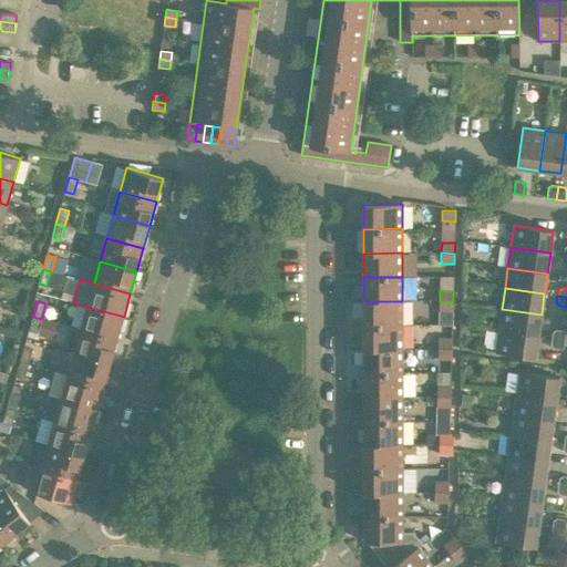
[(364,301),(364,325),(402,325),(402,301),(364,301)]
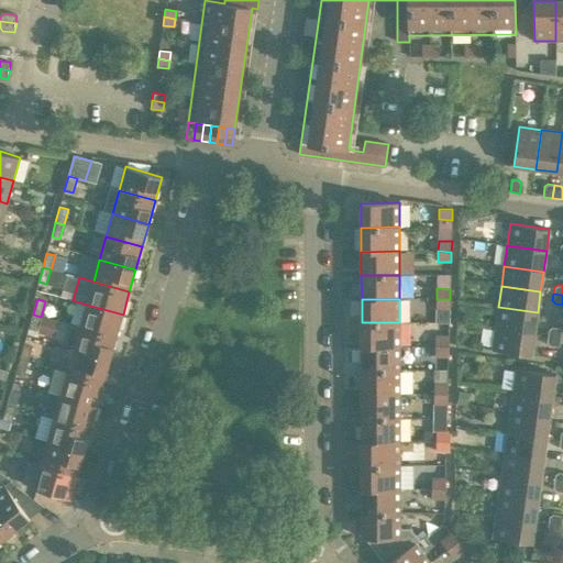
[(450,299),(437,299),(437,309),(450,309),(450,299)]
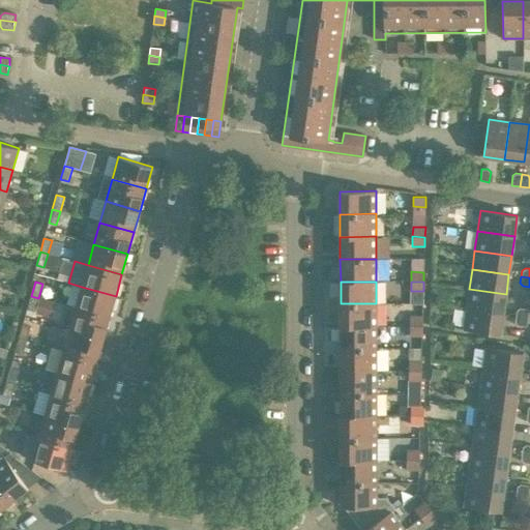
[(110,318),(116,296),(82,287),(76,308),(110,318)]
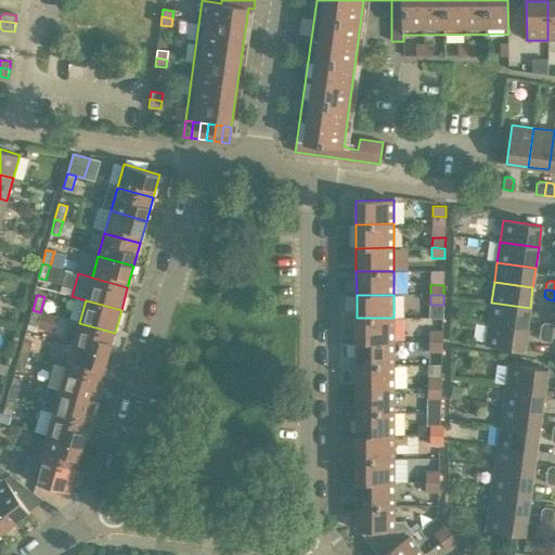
[(527,328),(530,308),(491,302),(488,323),(527,328)]
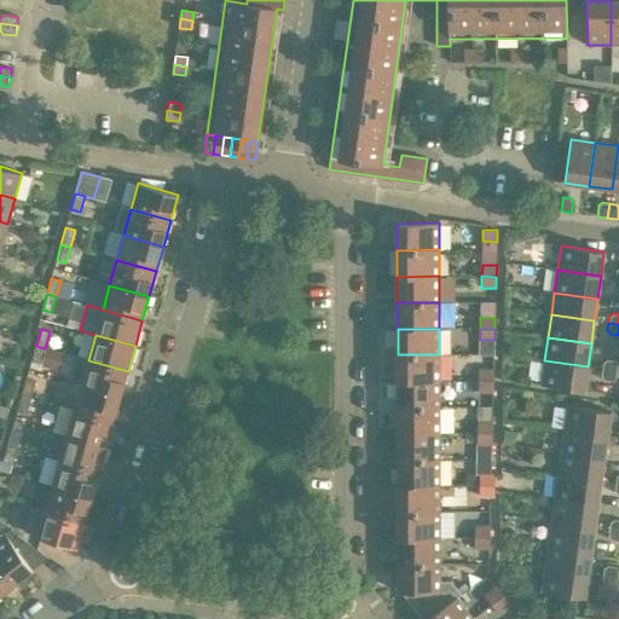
[(45,348),(36,346),(32,362),(41,364),(45,348)]
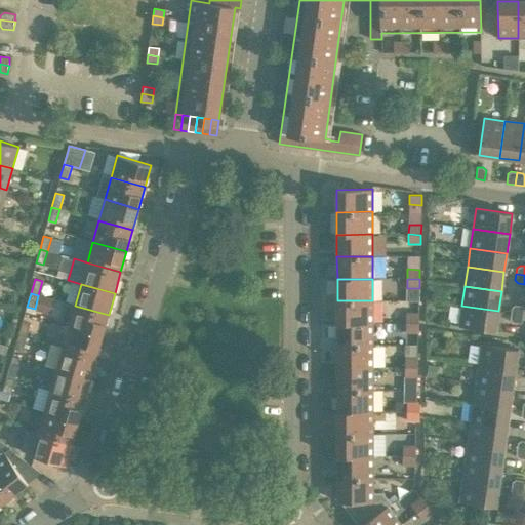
[(337,300),(337,323),(372,323),(372,300),(337,300)]
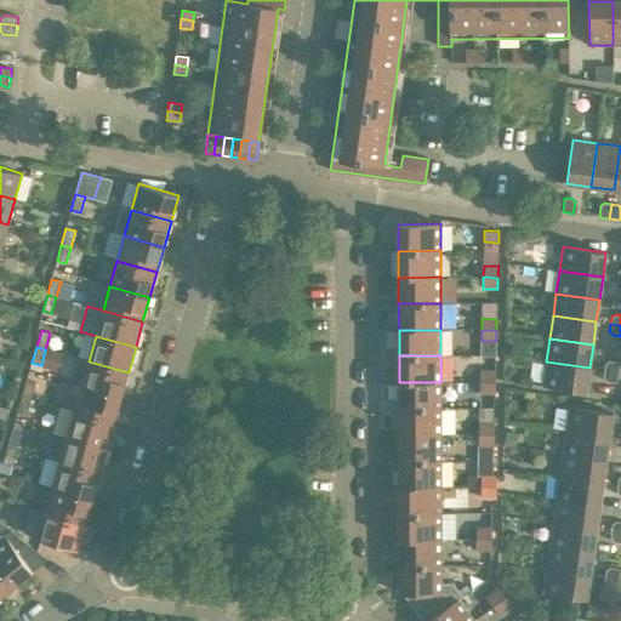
[(604,370),(619,372),(620,362),(609,360),(605,363),(604,370)]
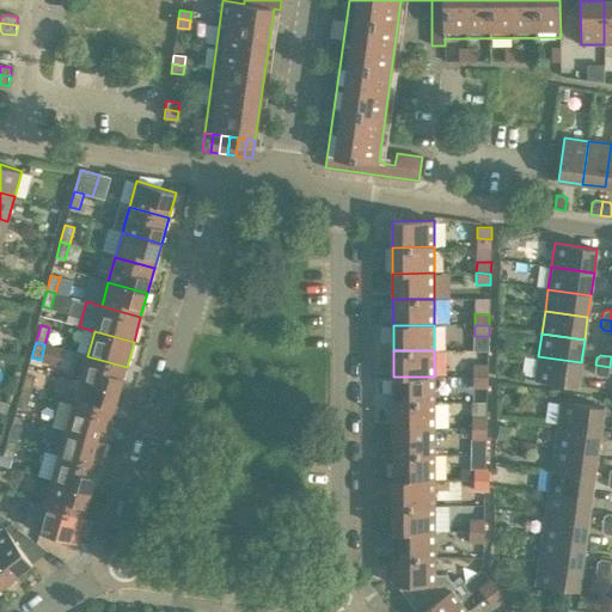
[(87,356),(80,381),(120,392),(127,367),(87,356)]
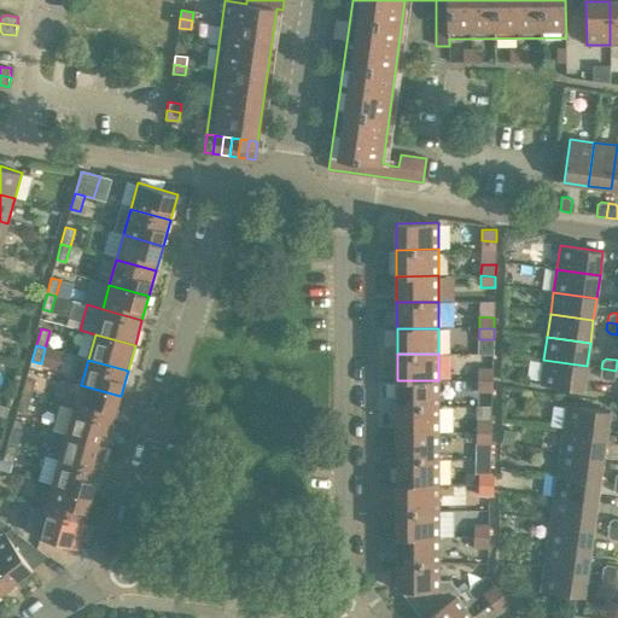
[(587,366),(543,360),(541,384),(583,390),(587,366)]
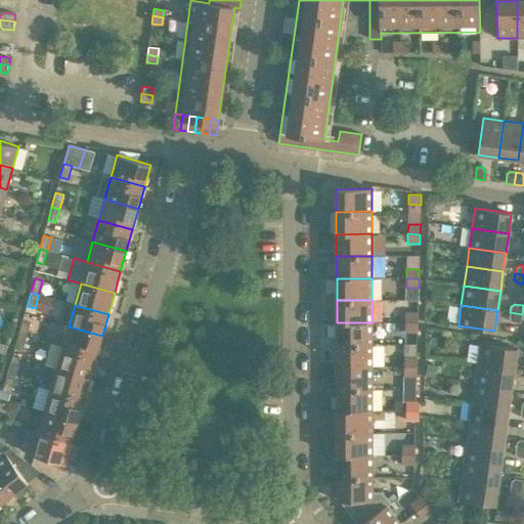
[(522,314),(510,312),(509,318),(511,321),(521,322),(522,314)]
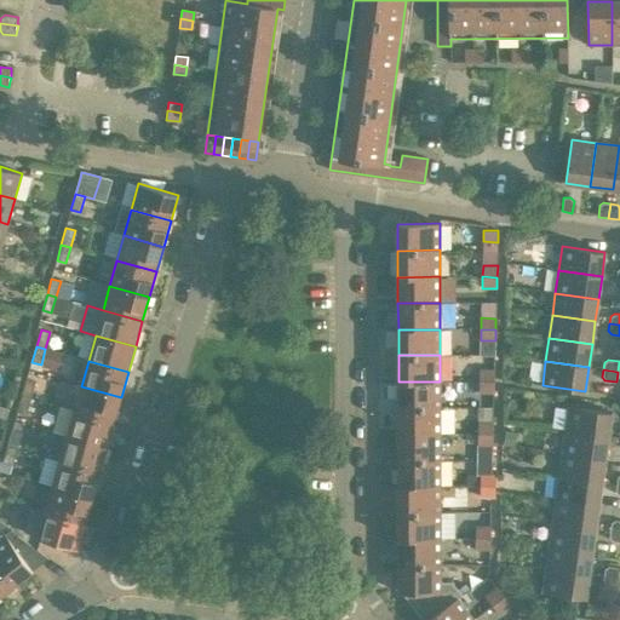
[(480,382),(494,382),(494,371),(480,371),(480,382)]
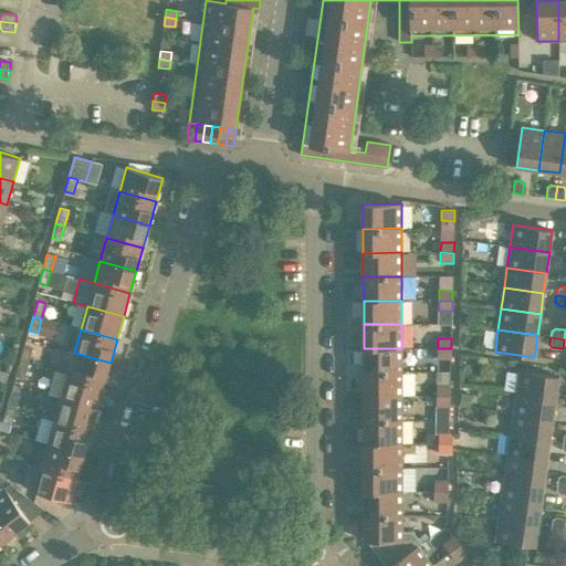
[(20,362),(29,364),(32,349),(24,347),(20,362)]
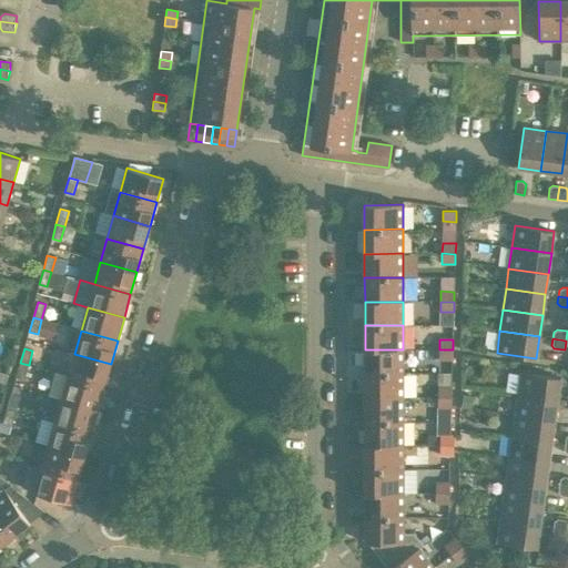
[(365,350),(365,374),(403,373),(403,350),(365,350)]
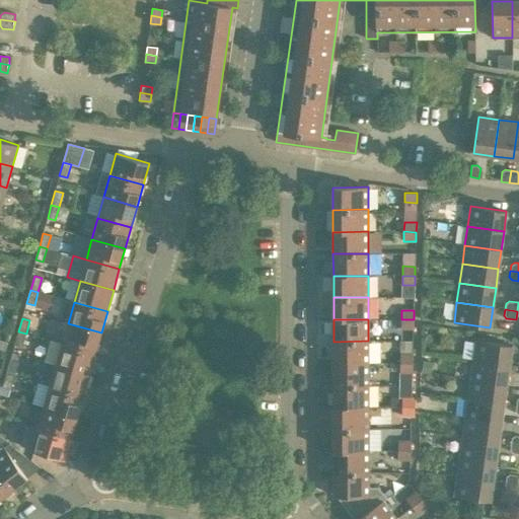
[(414,319),(401,319),(401,328),(414,328),(414,319)]
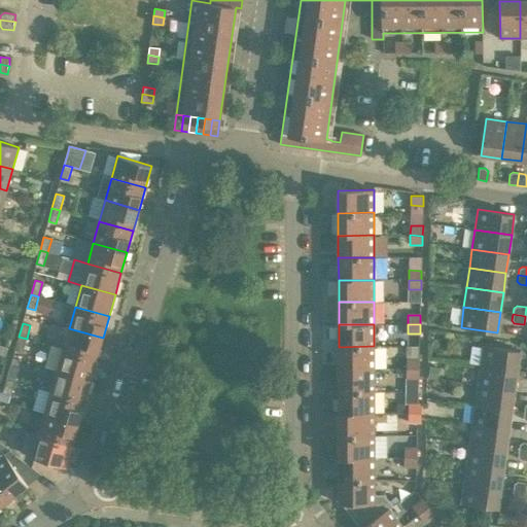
[(97,358),(103,338),(69,328),(63,349),(97,358)]
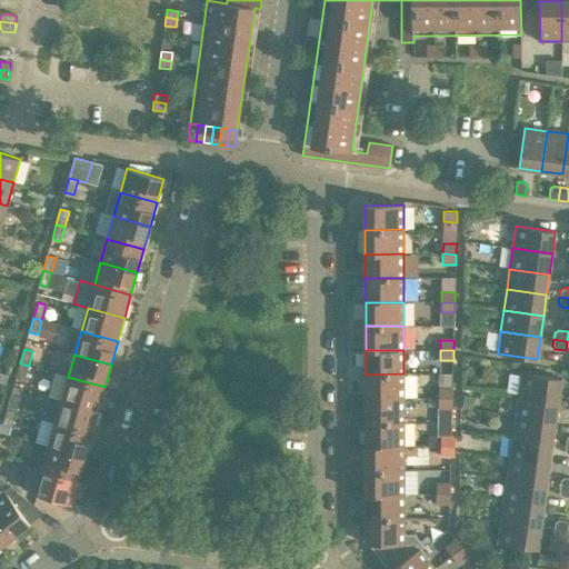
[(29,366),(20,363),(16,378),(25,380),(29,366)]
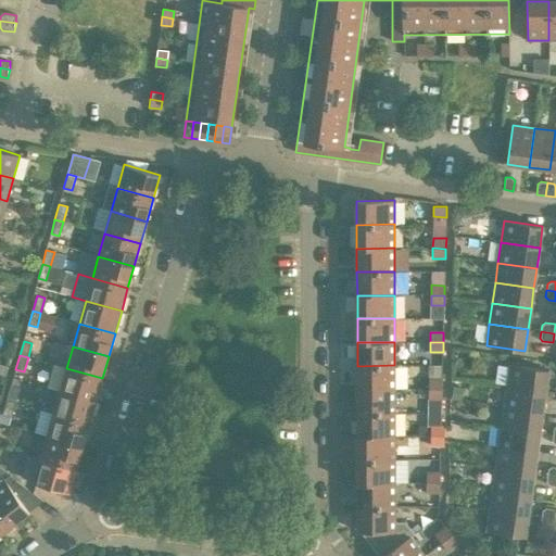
[(509,364),(507,386),(545,391),(548,369),(509,364)]
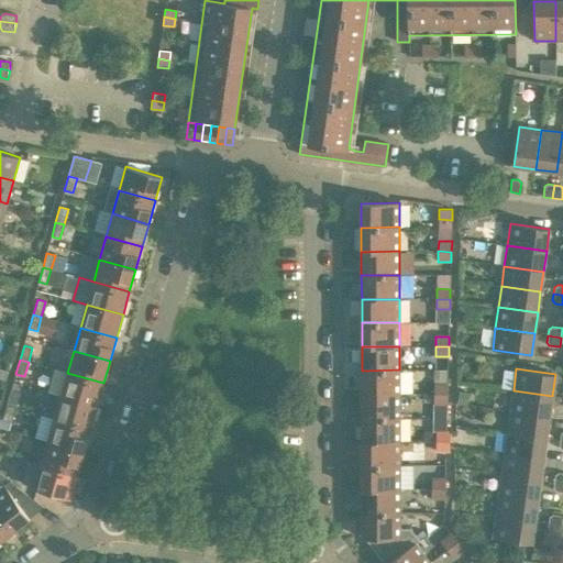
[(61,395),(61,396),(97,406),(103,383),(67,373),(54,370),(48,392),(61,395)]
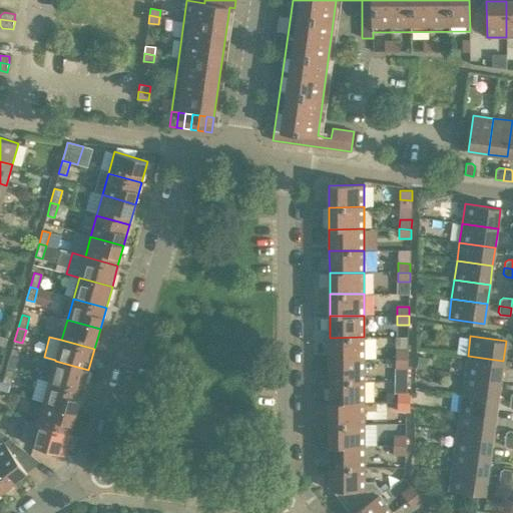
[(330,338),(330,359),(364,359),(364,337),(330,338)]
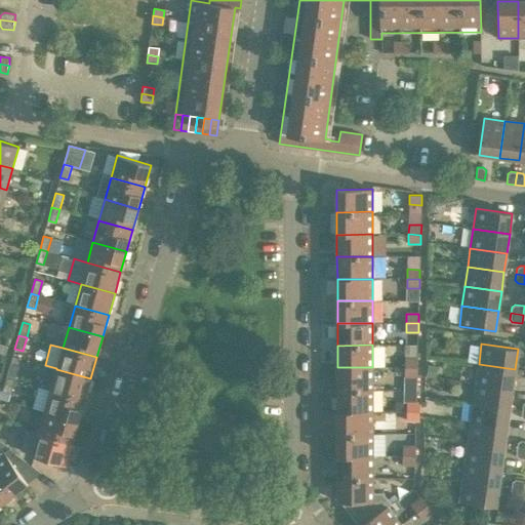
[(405,367),(417,367),(417,358),(405,358),(405,367)]
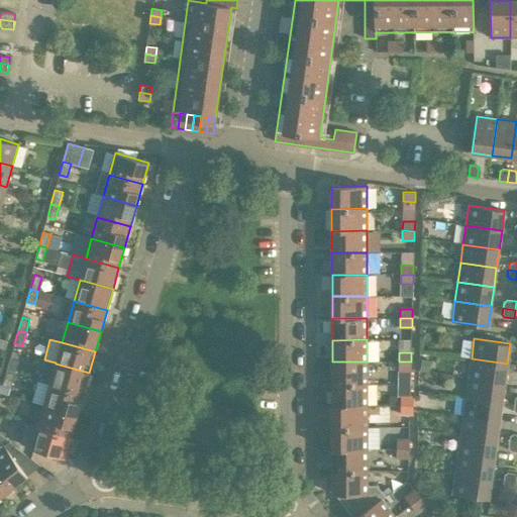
[(10,357),(6,372),(14,374),(18,359),(10,357)]
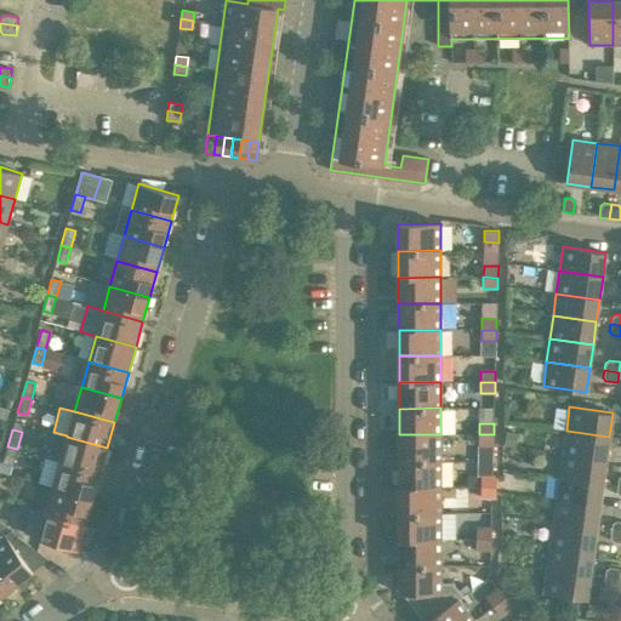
[(567,431),(563,454),(607,460),(609,437),(567,431)]
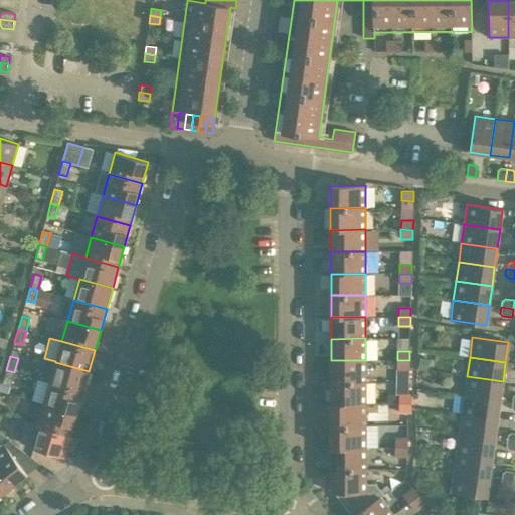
[(331,360),(331,382),(365,382),(365,360),(331,360)]
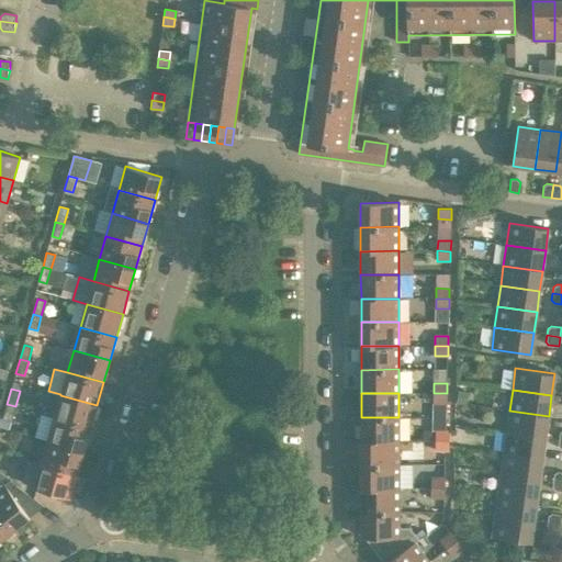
[(434,403),(434,415),(447,415),(447,393),(434,393),(434,403)]
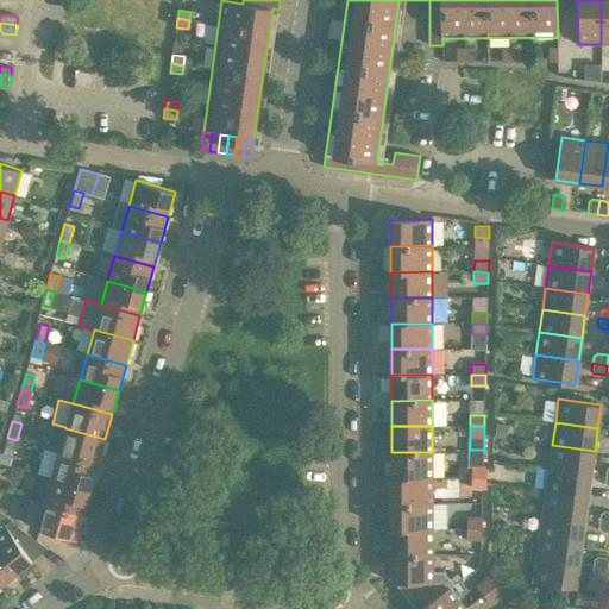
[(98,464),(105,439),(66,428),(58,453),(98,464)]
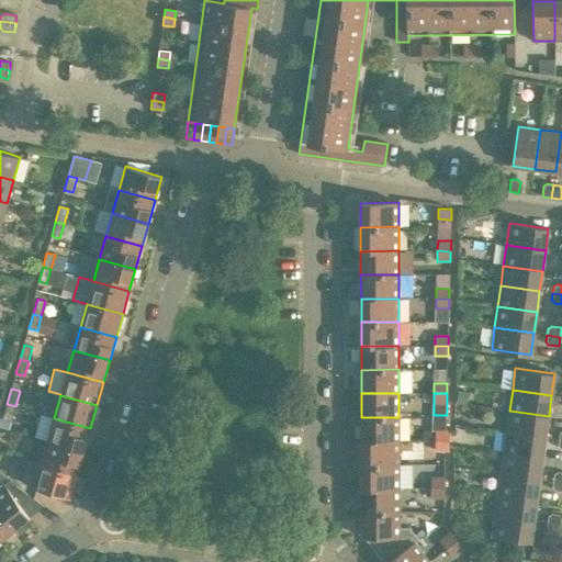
[(15,406),(7,404),(2,419),(11,422),(15,406)]
